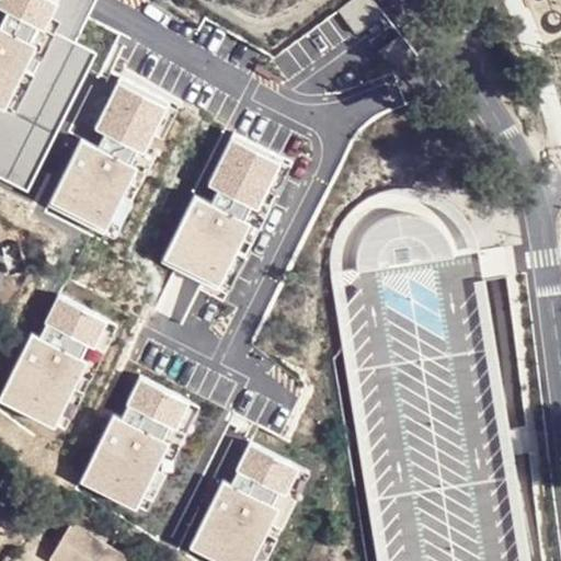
[(0,0),(0,176),(29,190),(93,52),(73,43),(92,0),(0,0)]
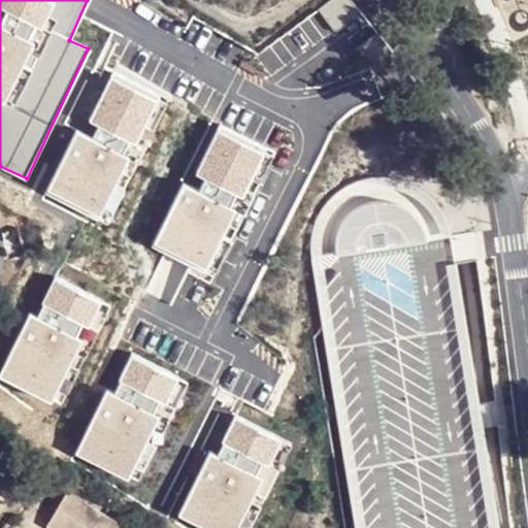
[(104,71),(46,189),(107,218),(164,101),(104,71)]
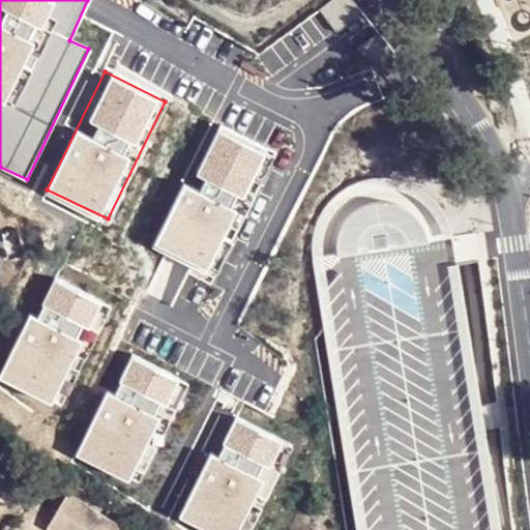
[(209,114),(152,231),(212,261),(270,143),(209,114)]
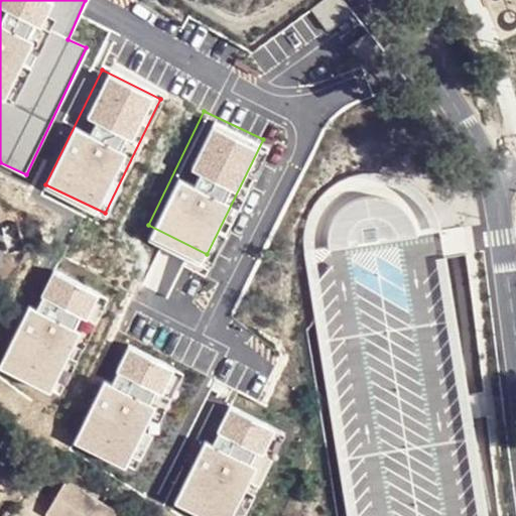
[(425,235),(440,233),(434,214),(425,197),(409,183),(394,175),(374,172),(351,175),(329,186),(311,207),(302,228),(302,254),(314,253),(337,249),(410,238),(425,235)]
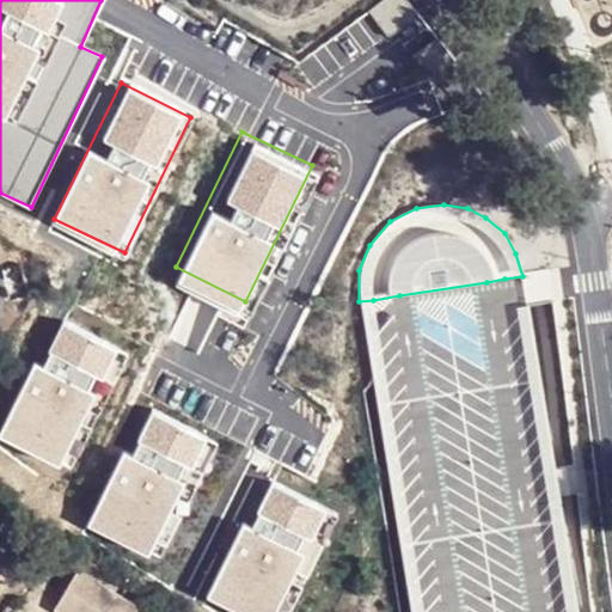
[(54,314),(0,424),(0,434),(67,467),(126,349),(54,314)]
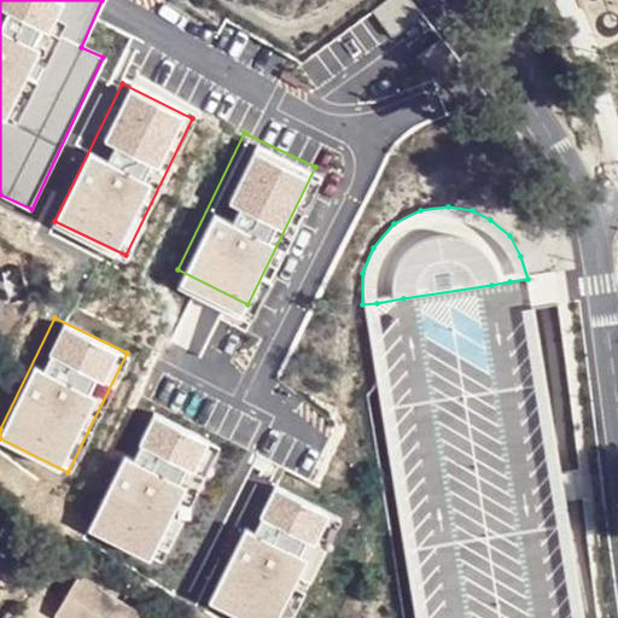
[(152,417),(94,537),(165,571),(225,452),(152,417)]
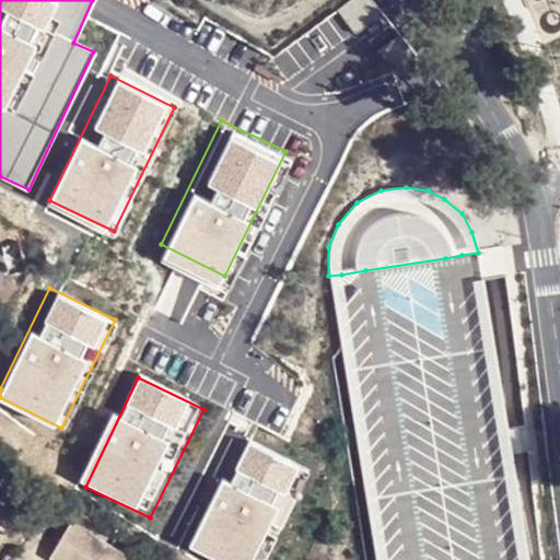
[(242,434),(189,544),(223,559),(260,559),(307,466),(242,434)]
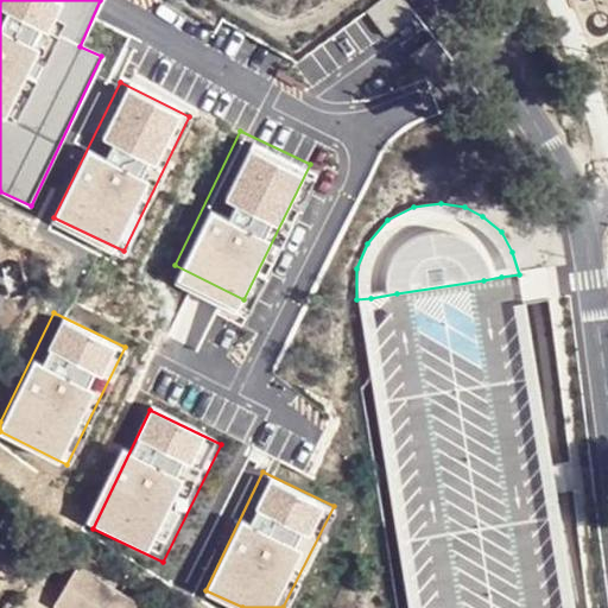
[(130,607),(134,600),(78,565),(56,602),(64,607),(130,607)]
